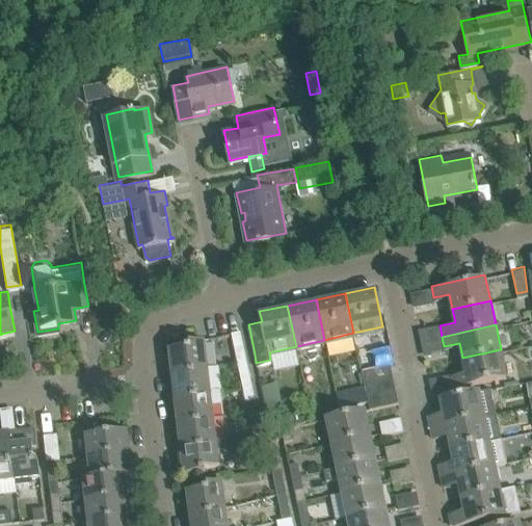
[(231,330),(237,361),(246,359),(240,329),(231,330)]
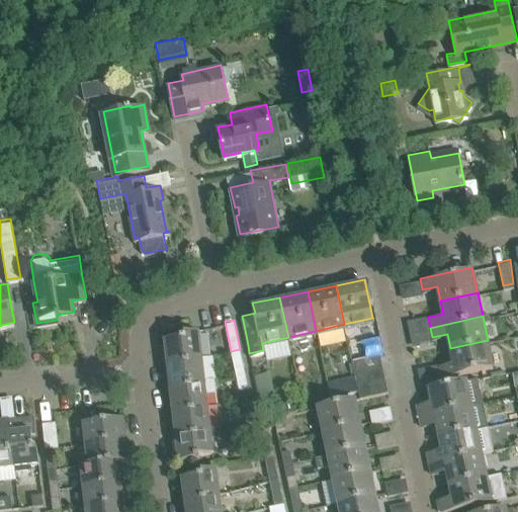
[(164,332),(168,361),(187,359),(186,355),(201,354),(198,329),(164,332)]
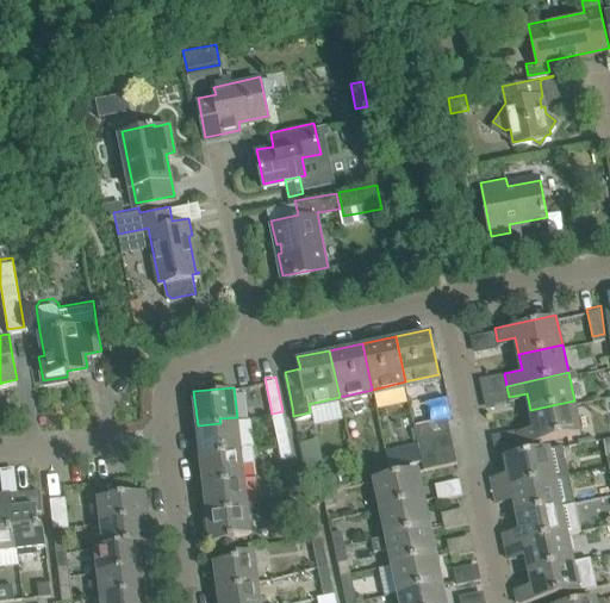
[(574,401),(530,410),(534,424),(516,429),(518,441),(580,428),(574,401)]
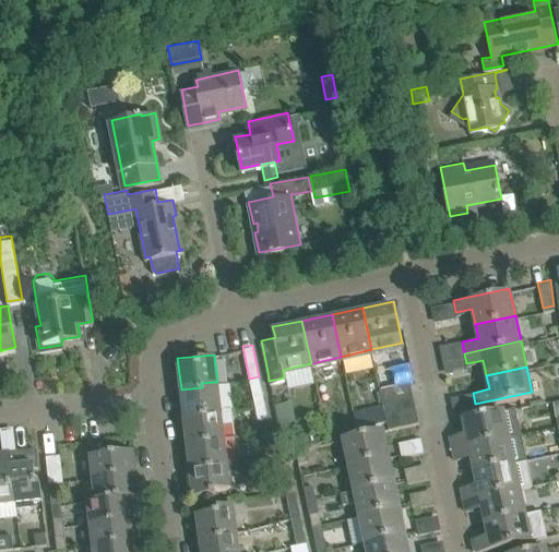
[(259,376),(249,379),(251,390),(261,387),(259,376)]
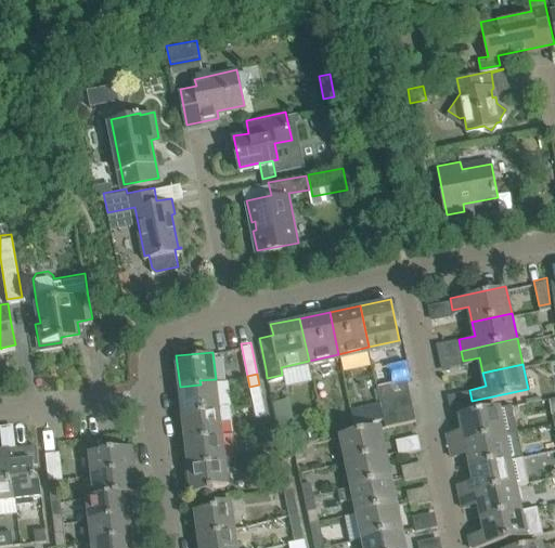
[(376,383),(379,398),(410,391),(407,377),(376,383)]
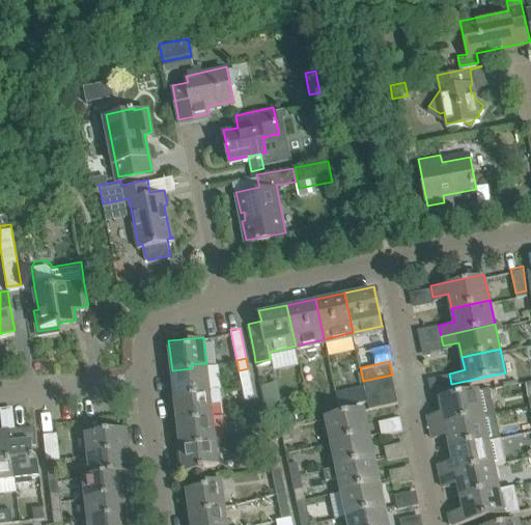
[(172,370),(174,395),(194,393),(194,389),(208,388),(210,388),(206,363),(191,364),(192,368),(172,370)]
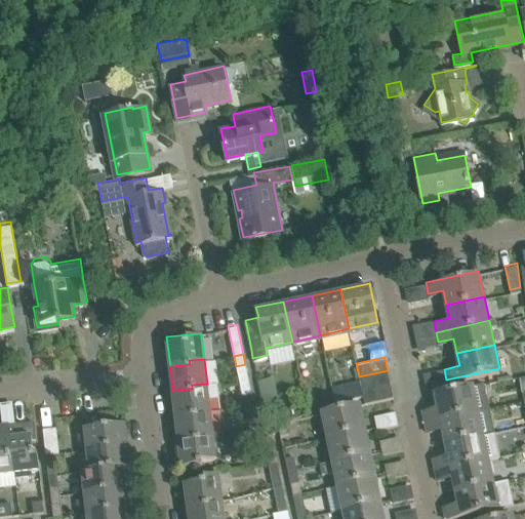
[(236,368),(239,381),(247,378),(244,367),(236,368)]
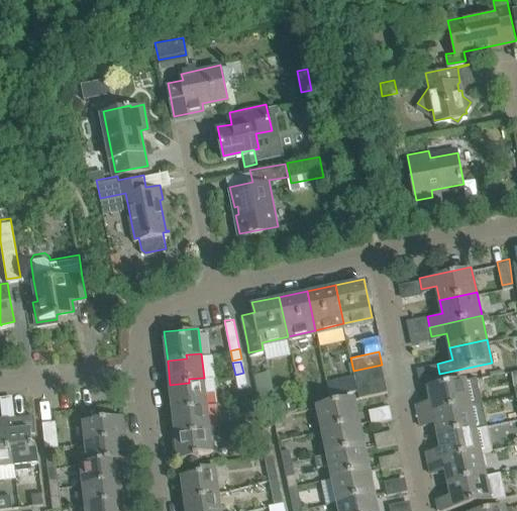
[(353,371),(356,383),(385,377),(382,365),(353,371)]
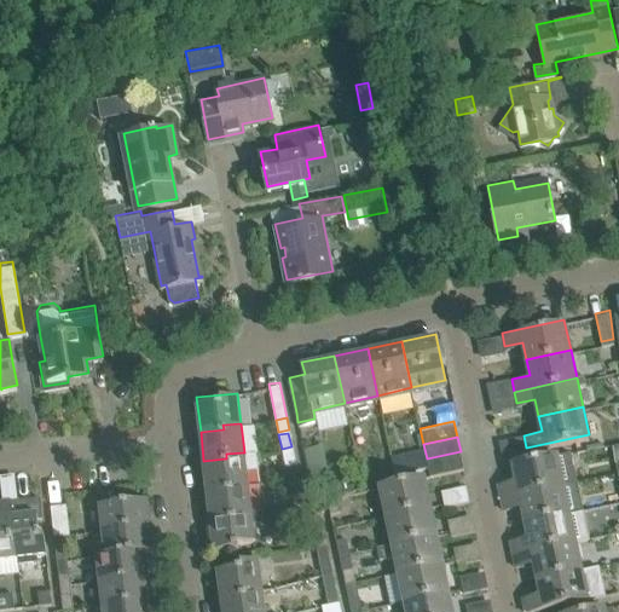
[(291,446),(282,449),(284,462),(294,461),(291,446)]
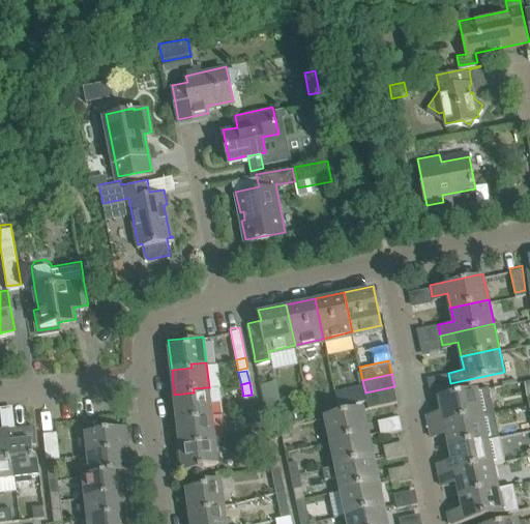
[(429,423),(481,411),(494,409),(489,384),(476,386),(459,390),(439,395),(442,409),(427,412),(429,423)]
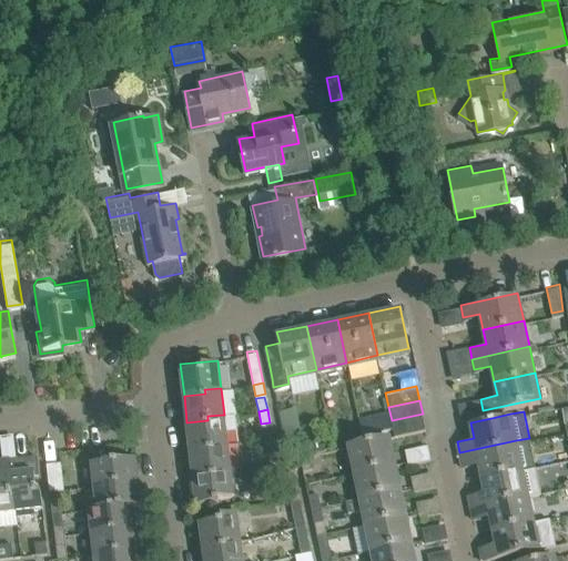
[(186,422),(190,449),(211,446),(211,442),(226,440),(225,427),(236,426),(234,412),(224,415),(223,415),(208,416),(208,420),(186,422)]
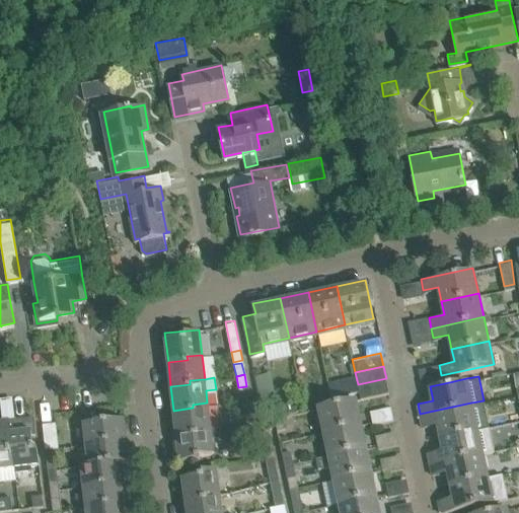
[(386,378),(358,384),(360,395),(388,389),(386,378)]
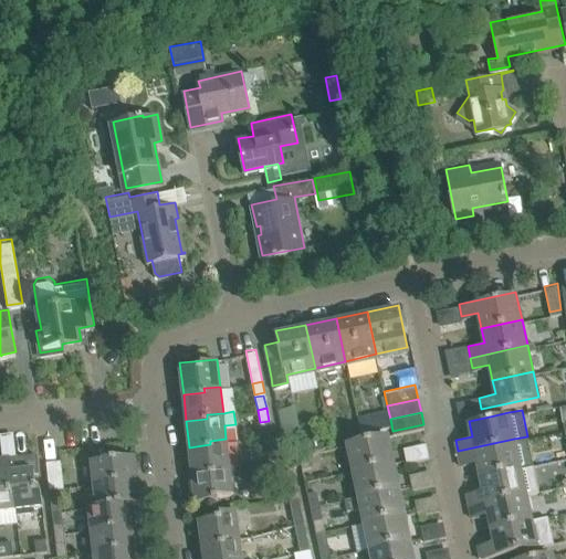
[(278,459),(272,432),(263,433),(269,460),(278,459)]
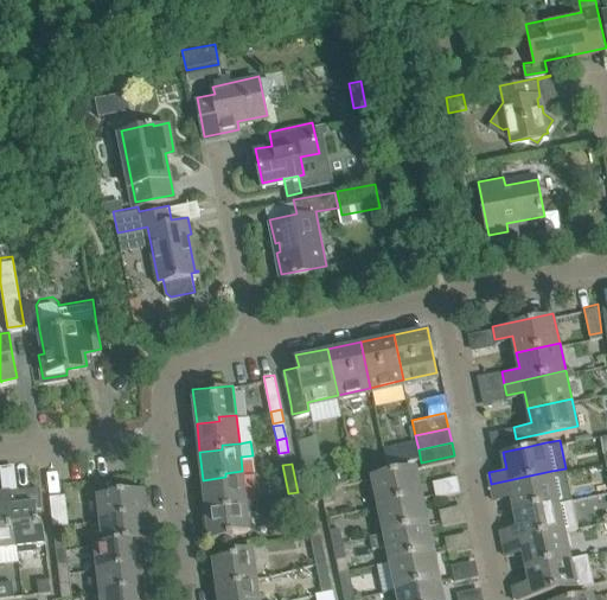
[(371,474),(377,503),(422,493),(415,465),(371,474)]
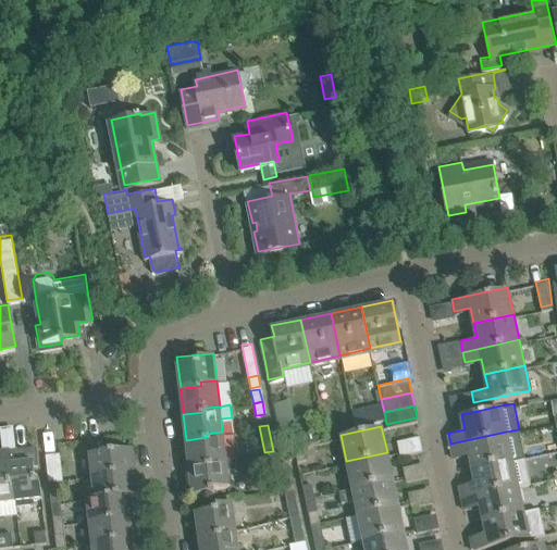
[(186,440),(189,466),(210,464),(210,460),(225,458),(225,455),(222,432),(207,434),(207,437),(186,440)]
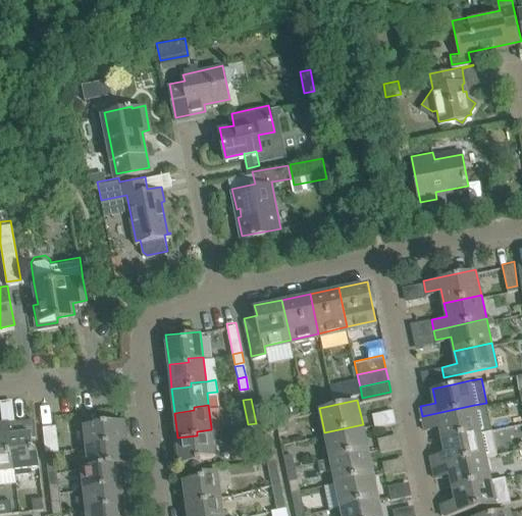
[(439,423),(442,436),(479,429),(474,405),(422,416),(424,426),(439,423)]
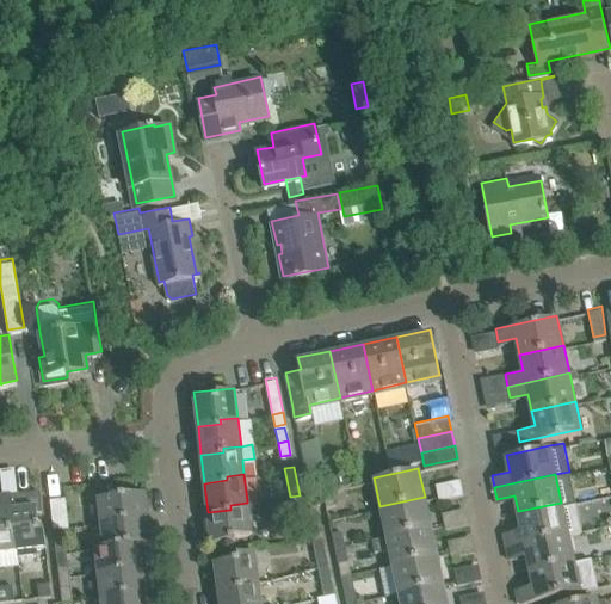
[(14,530),(17,549),(47,546),(44,527),(39,527),(37,509),(42,507),(41,497),(39,486),(0,491),(0,497),(1,507),(6,507),(8,530),(14,530)]
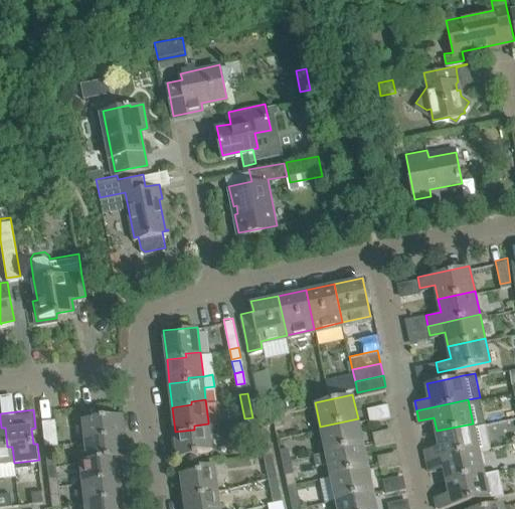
[(272,411),(275,425),(283,422),(280,409),(272,411)]
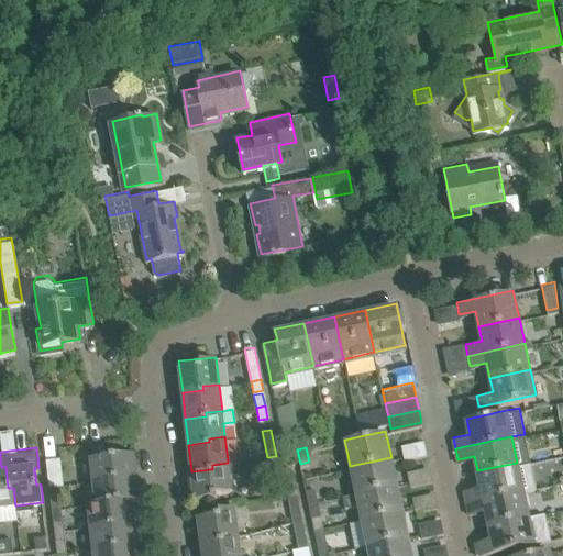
[(90,456),(94,478),(136,474),(133,451),(90,456)]
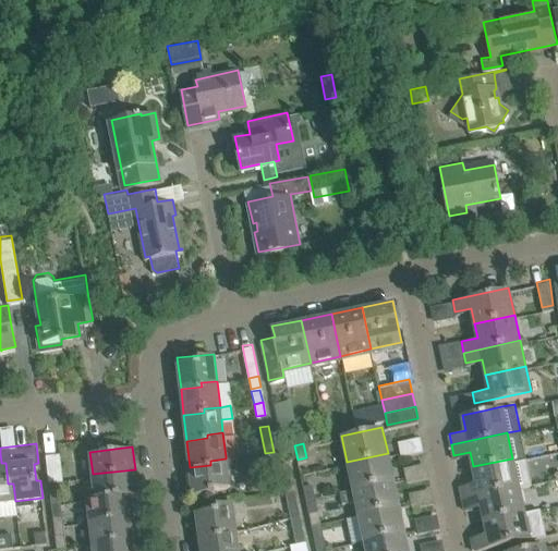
[(46,452),(48,474),(49,479),(63,478),(59,451),(46,452)]
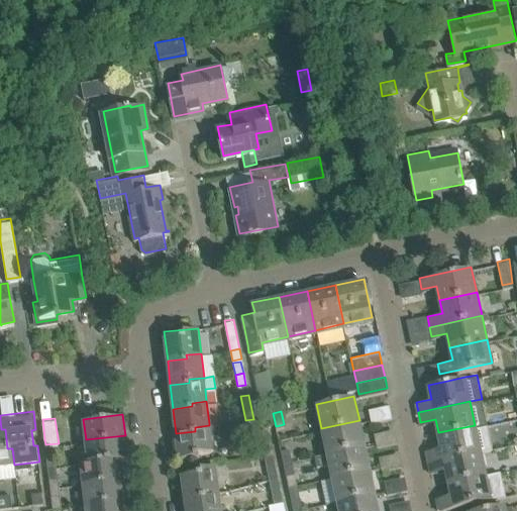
[(321,428),(326,452),(365,443),(359,420),(321,428)]
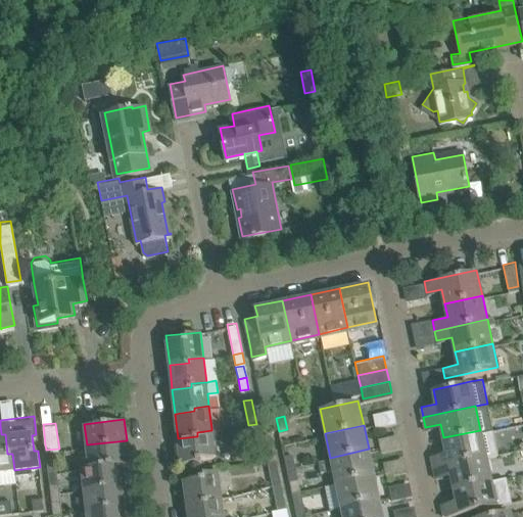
[(197,436),(178,438),(181,463),(200,460),(200,456),(215,455),(212,438),(223,437),(222,427),(211,428),(211,430),(197,432),(197,436)]
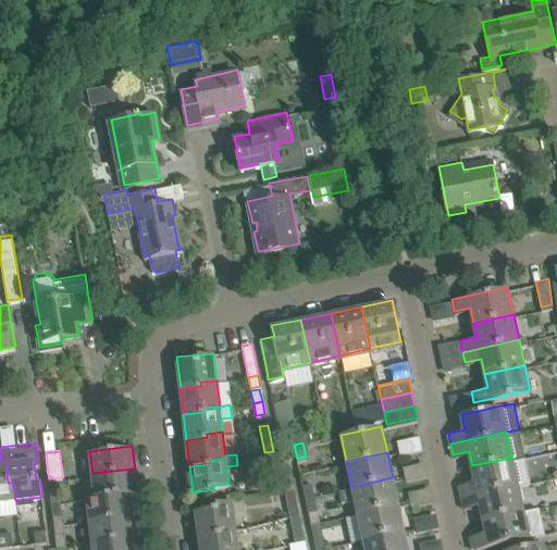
[(461,495),(517,483),(530,480),(524,454),(511,458),(472,465),(475,480),(459,484),(461,495)]
